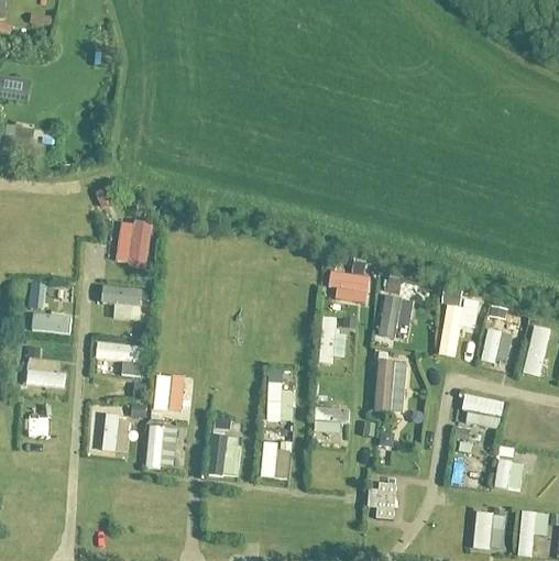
[(25,21),(46,24),(47,17),(26,13),(25,21)]
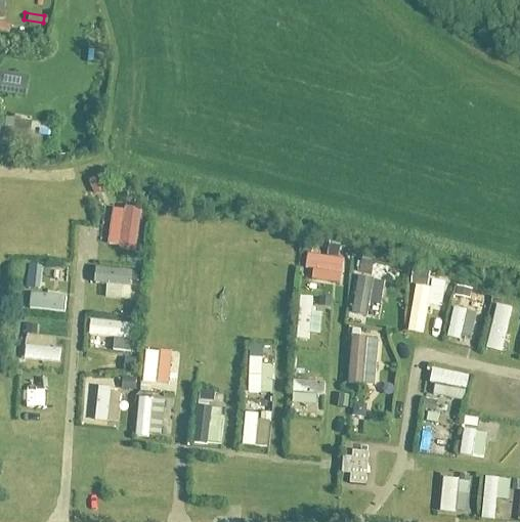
[(0,93),(19,96),(23,77),(0,73),(0,93)]
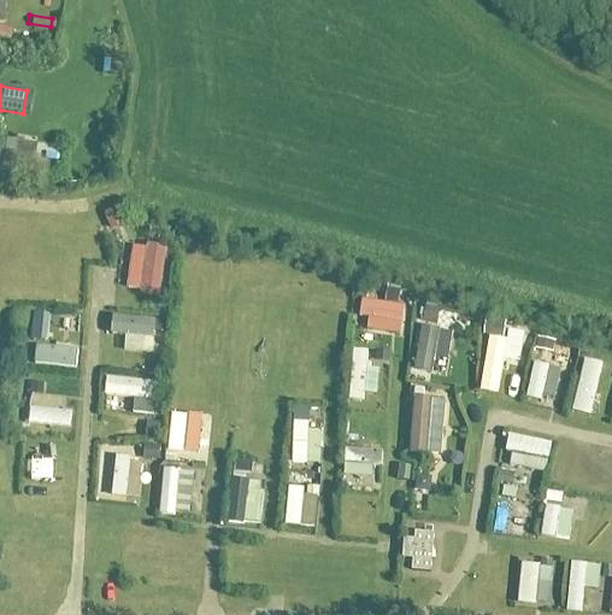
[(0,171),(9,173),(12,139),(0,138),(0,171)]
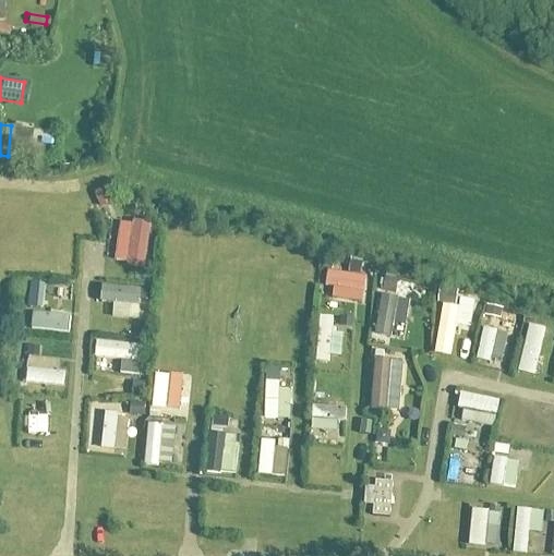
[(148,216),(129,215),(125,258),(145,261),(148,216)]
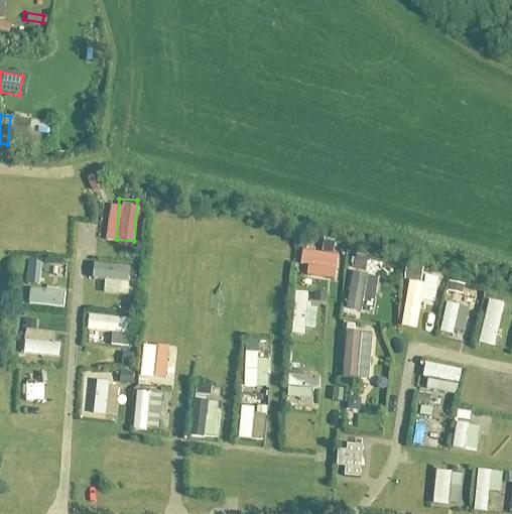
[(322,247),(302,247),(301,260),(322,261),(322,247)]
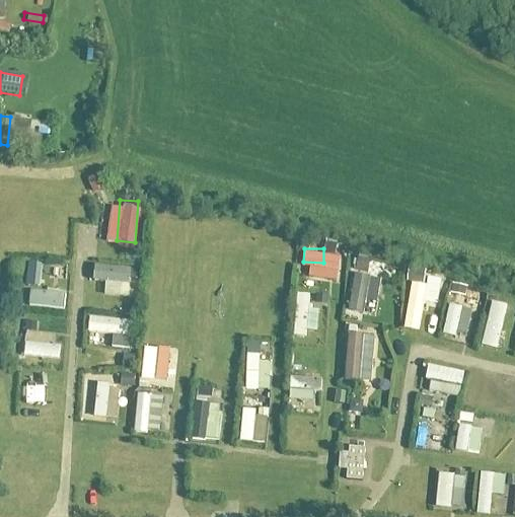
[(95,259),(93,275),(129,280),(131,264),(95,259)]
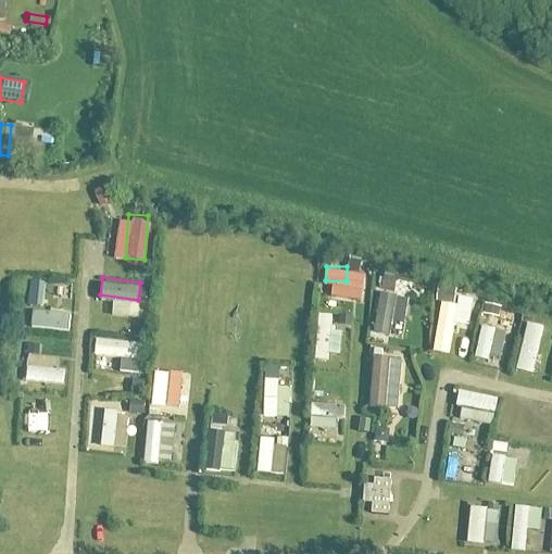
[(380,322),(408,323),(409,292),(381,291),(380,322)]
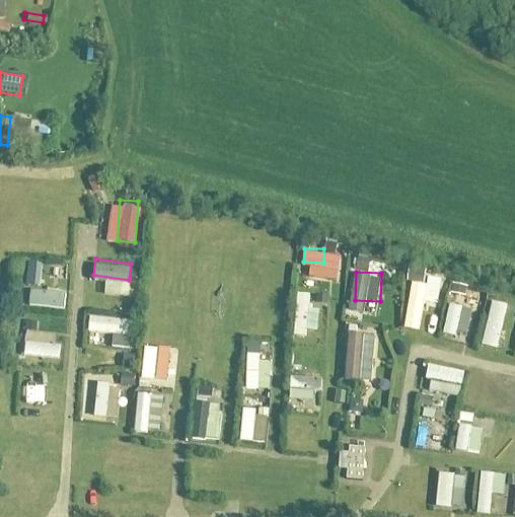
[(32,281),(30,303),(60,305),(61,283),(32,281)]
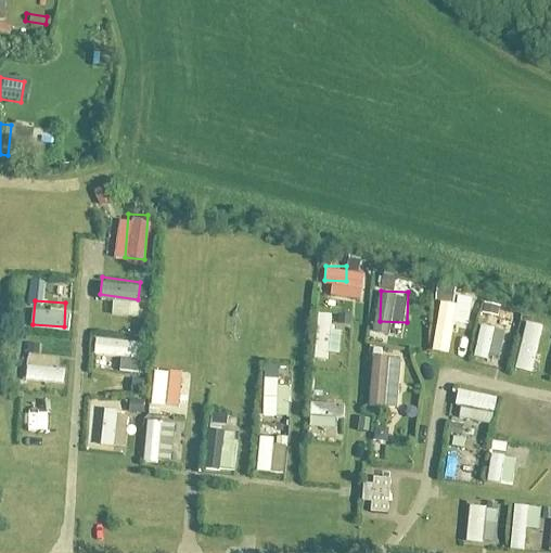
[(435,305),(434,341),(451,341),(451,306),(435,305)]
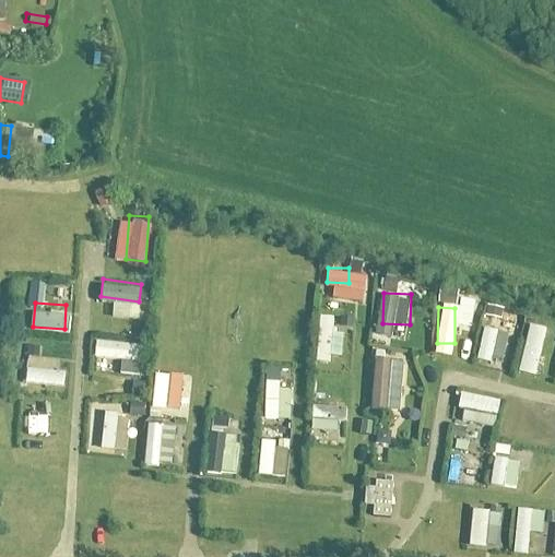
[(320,313),(319,359),(333,360),(334,315),(320,313)]
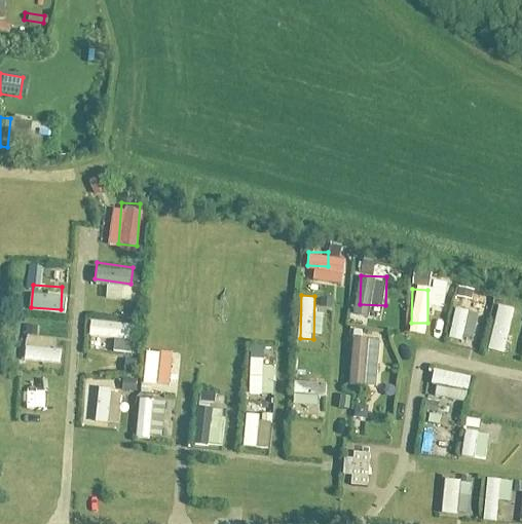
[(461,340),(470,307),(455,304),(448,337),(461,340)]
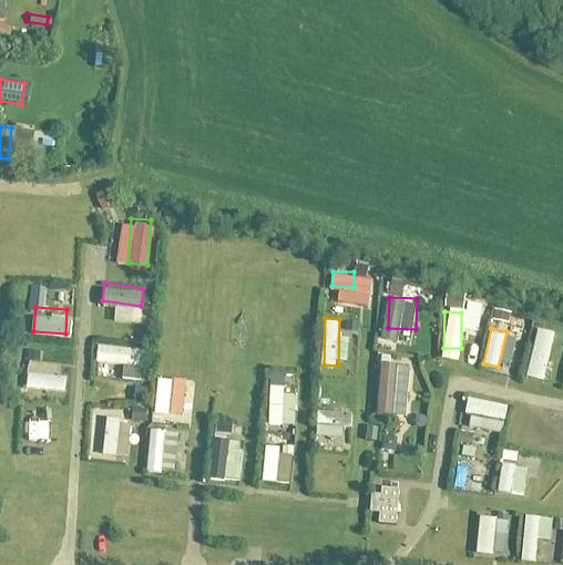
[(96,342),(95,365),(147,366),(149,345),(96,342)]
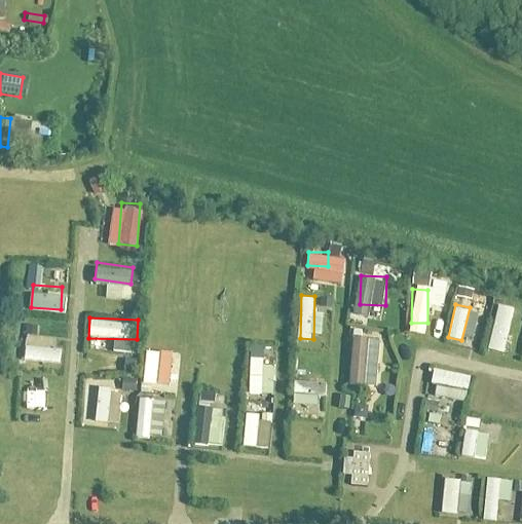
[(509,350),(517,326),(495,319),(487,343),(509,350)]
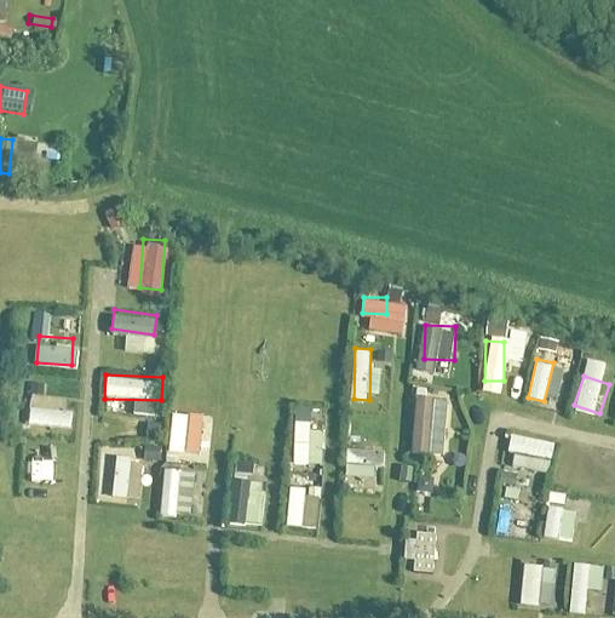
[(417,453),(446,455),(446,444),(437,442),(438,394),(418,394),(417,453)]
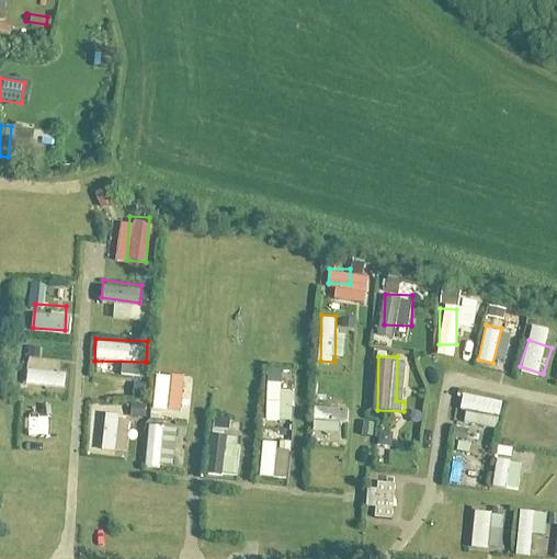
[(65,386),(66,367),(24,366),(24,385),(65,386)]
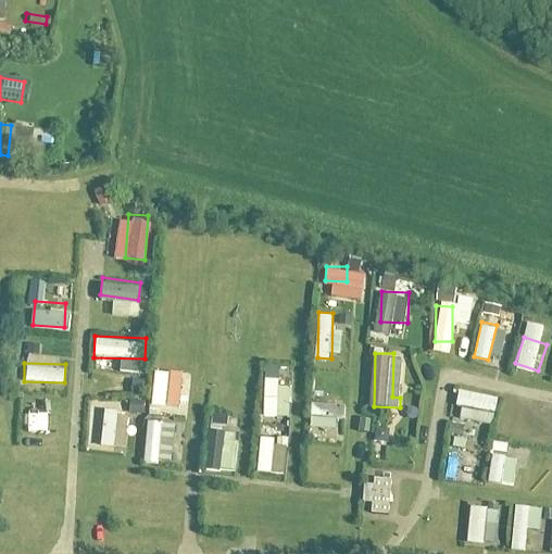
[(151,404),(163,405),(167,369),(154,368),(151,404)]
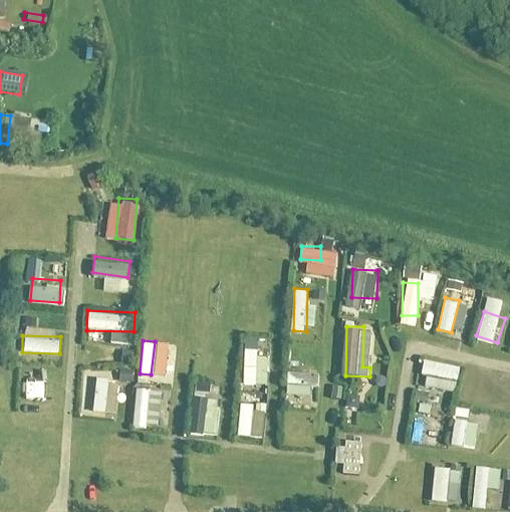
[(155,340),(154,374),(168,374),(169,340),(155,340)]
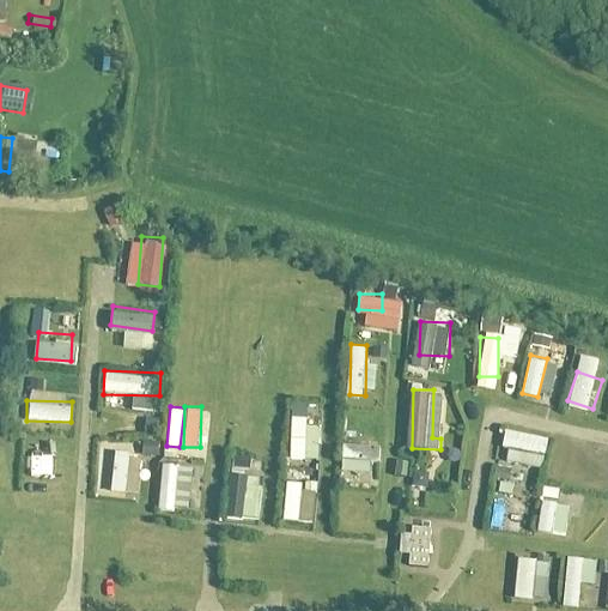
[(308,458),(309,415),(291,415),(291,458),(308,458)]
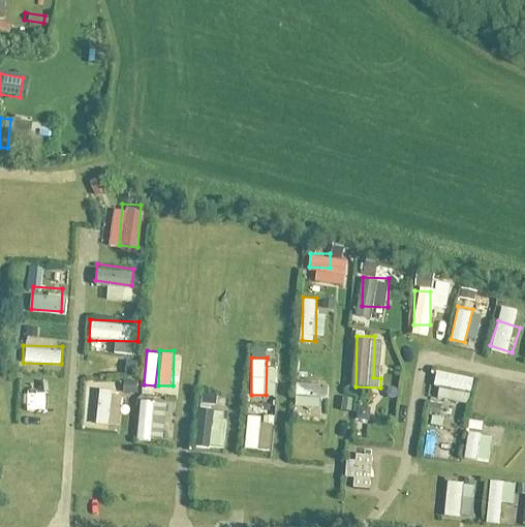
[(434,384),(471,388),(472,373),(435,370),(434,384)]
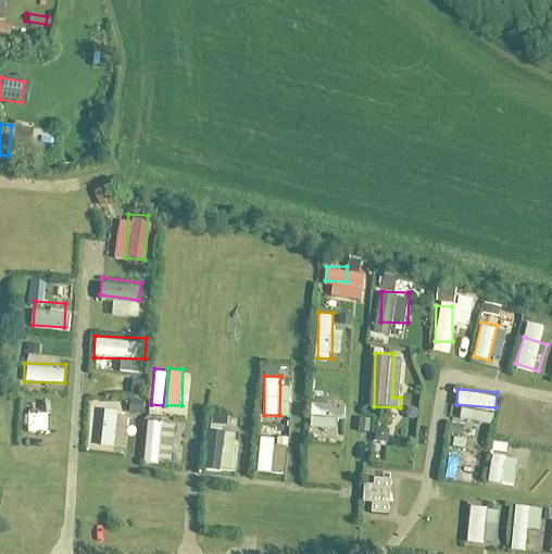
[(312,426),(336,426),(336,404),(313,403),(312,426)]
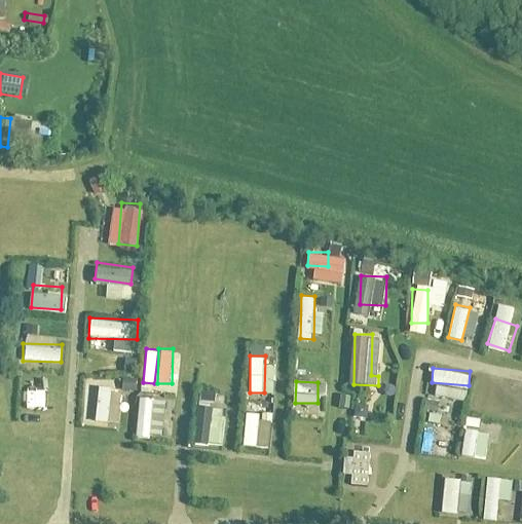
[(98,384),(95,420),(107,421),(110,385),(98,384)]
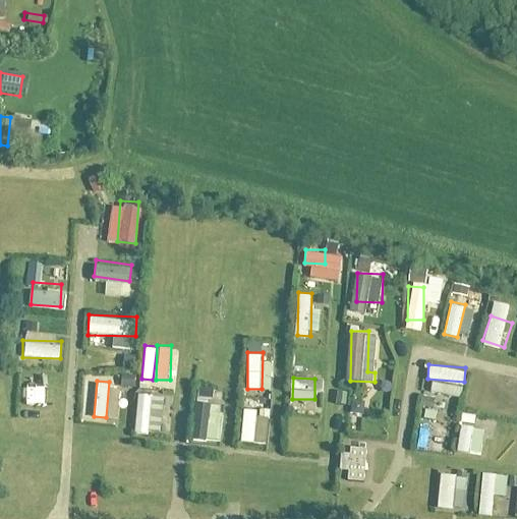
[(54,413),(54,392),(23,391),(23,412),(54,413)]
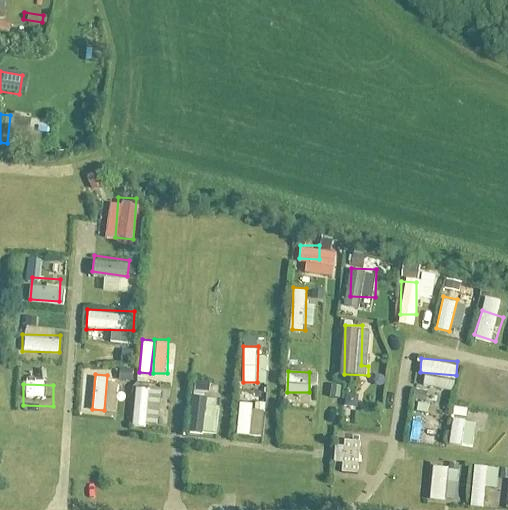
[(134,421),(158,421),(159,387),(135,386),(134,421)]
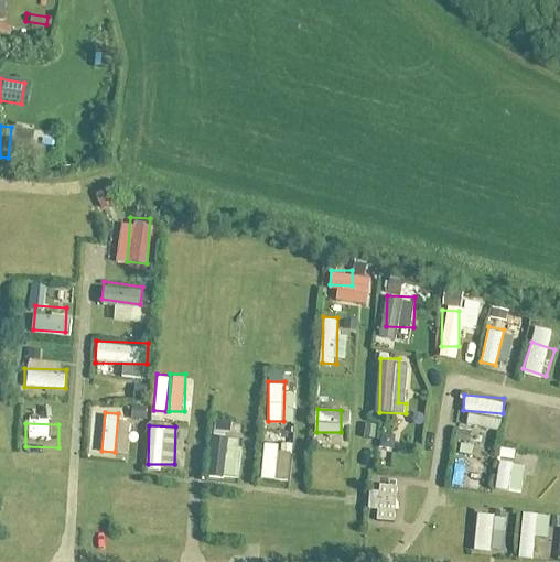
[(239,478),(240,436),(214,435),(213,478),(239,478)]
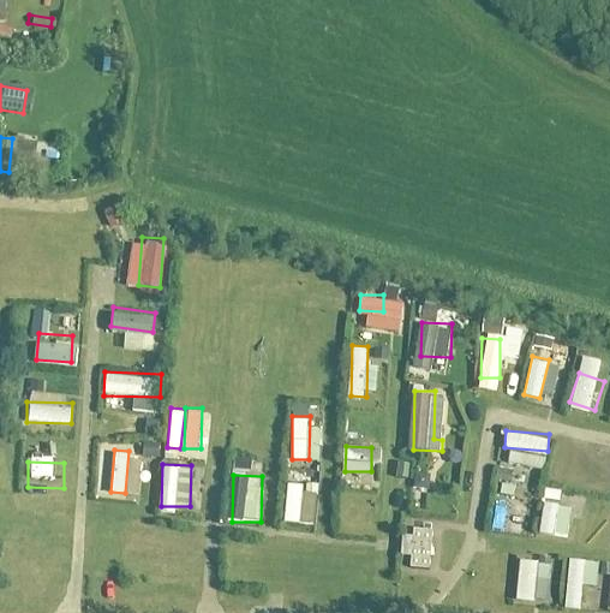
[(287,482),(286,523),(300,524),(301,482),(287,482)]
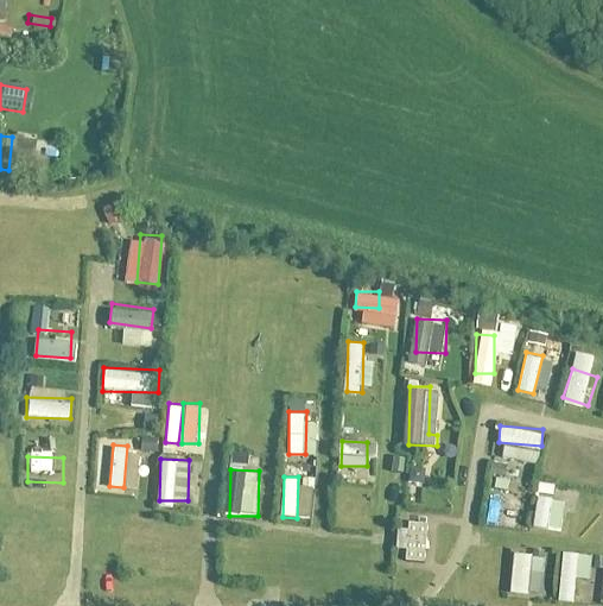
[(516,518),(519,492),(496,488),(493,516),(516,518)]
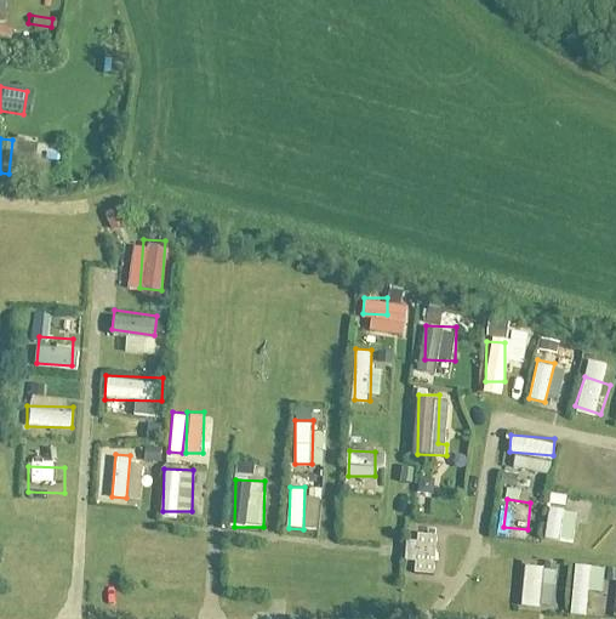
[(548,506),(545,539),(576,544),(580,510),(548,506)]
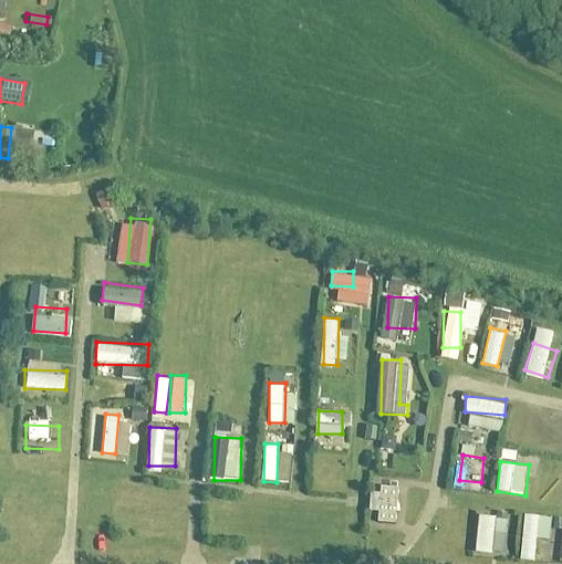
[(312,491),(323,493),(328,472),(315,470),(312,491)]
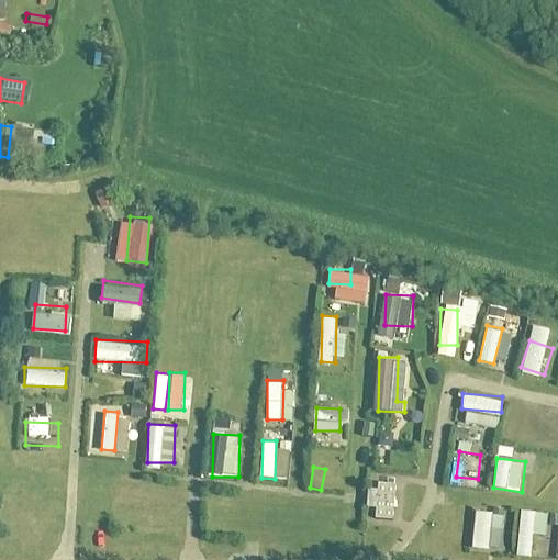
[(391,483),(374,482),(371,517),(388,518),(391,483)]
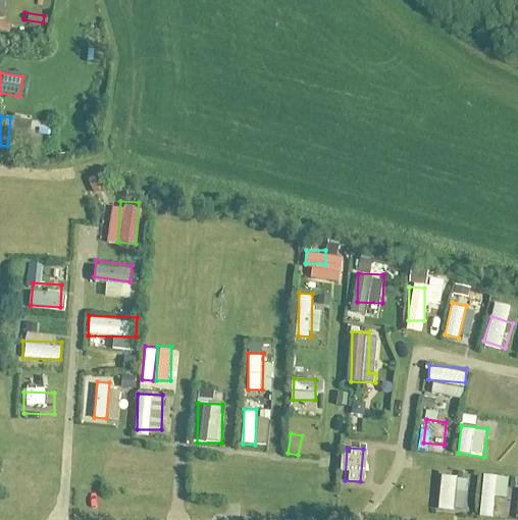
[(454,510),(455,472),(441,472),(439,510),(454,510)]
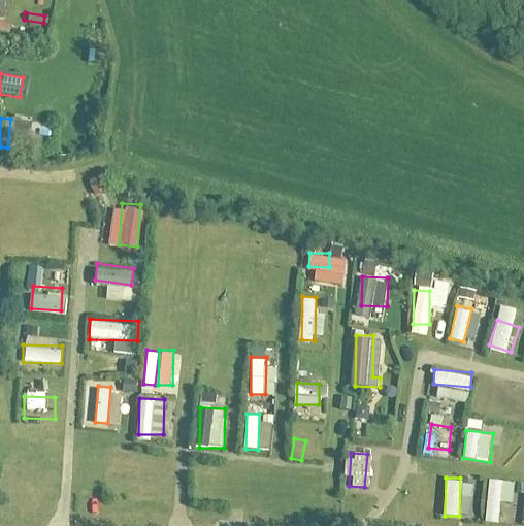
[(487,478),(486,521),(499,521),(500,478),(487,478)]
